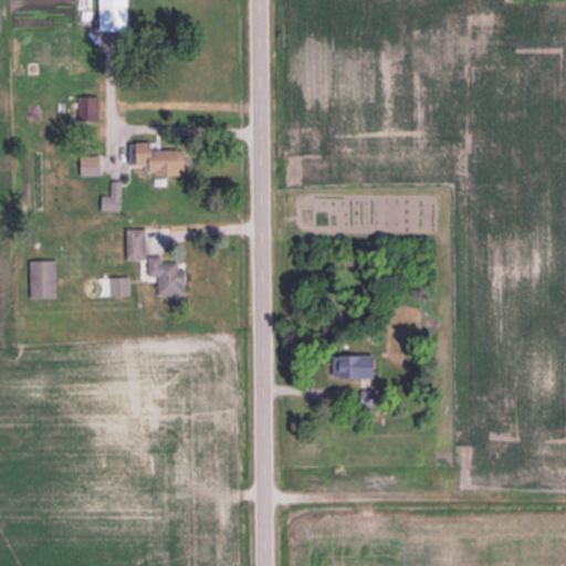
[(98,0),(98,30),(127,30),(126,0),(98,0)]
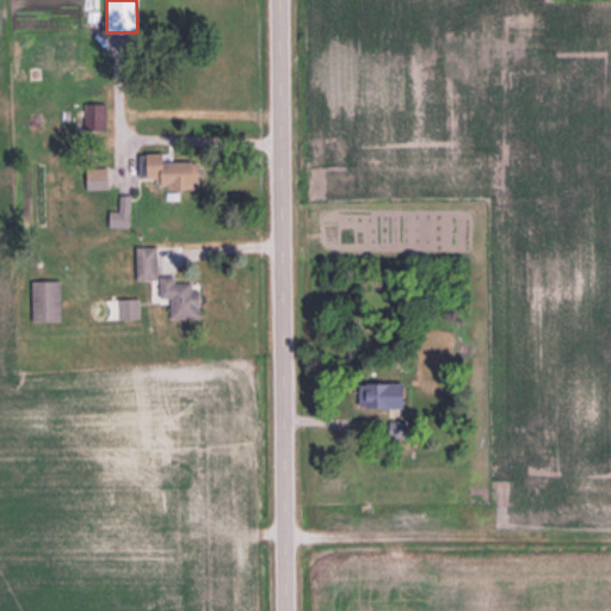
[(84,129),(105,130),(106,104),(84,103),(84,129)]
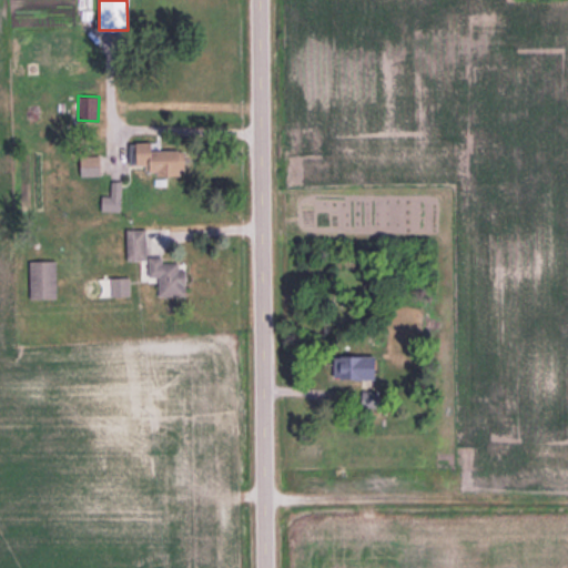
[(183,175),(183,151),(152,150),(152,142),(137,142),(137,165),(149,165),(149,174),(183,175)]
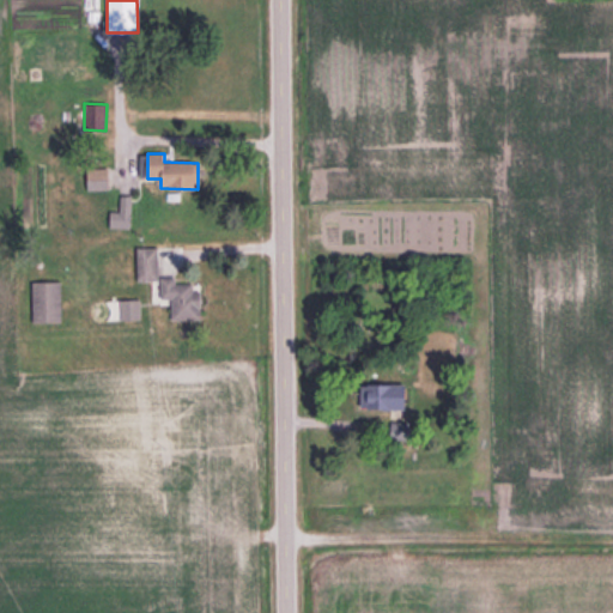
[(108,168),(86,168),(86,190),(108,190),(108,168)]
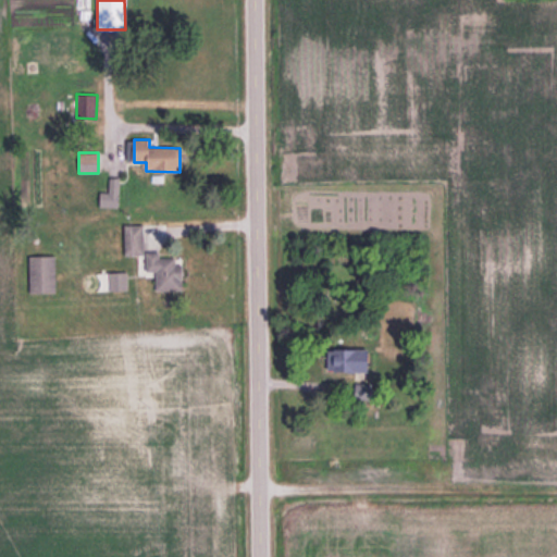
[(118,207),(119,177),(108,177),(108,193),(98,192),(98,207),(118,207)]
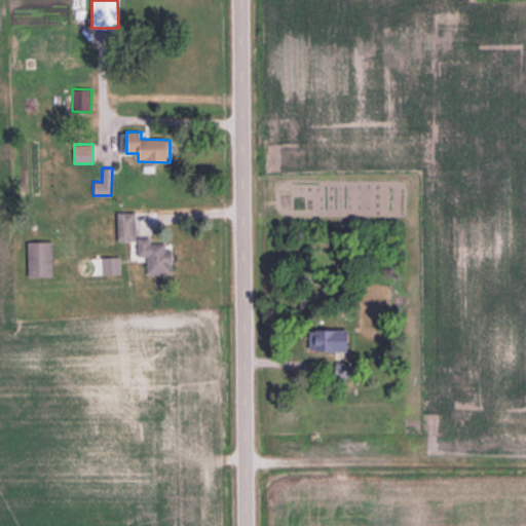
[(136,240),(136,213),(117,212),(116,240),(136,240)]
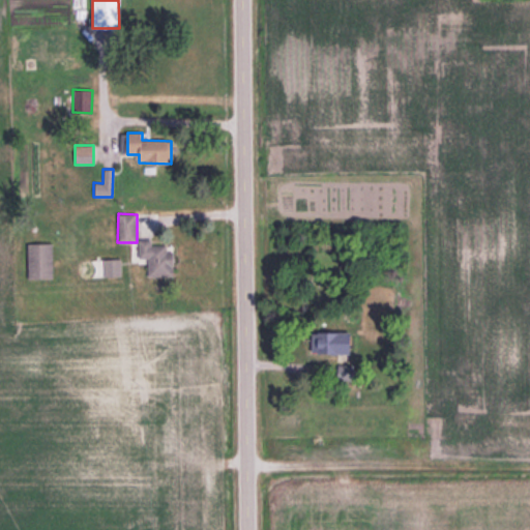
[(147,258),(147,276),(172,276),(171,244),(151,245),(151,239),(138,239),(138,259),(147,258)]
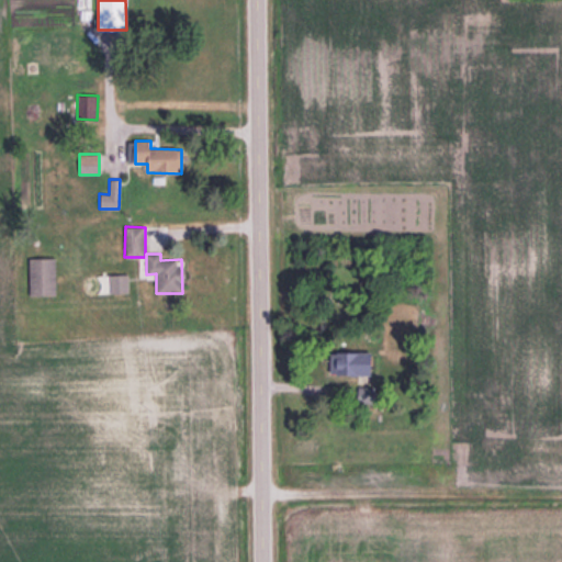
[(56,295),(55,258),(29,258),(29,295),(56,295)]
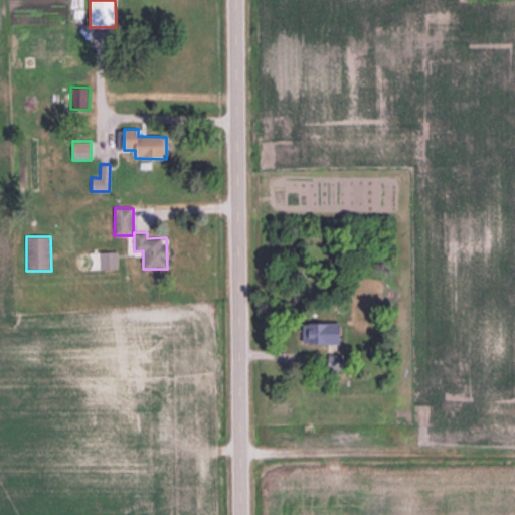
[(117,251),(90,251),(91,269),(118,268),(117,251)]
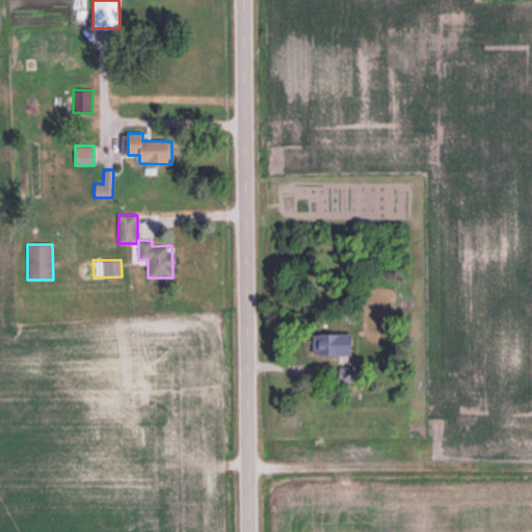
[(351,334),(313,333),(313,354),(350,355),(351,334)]
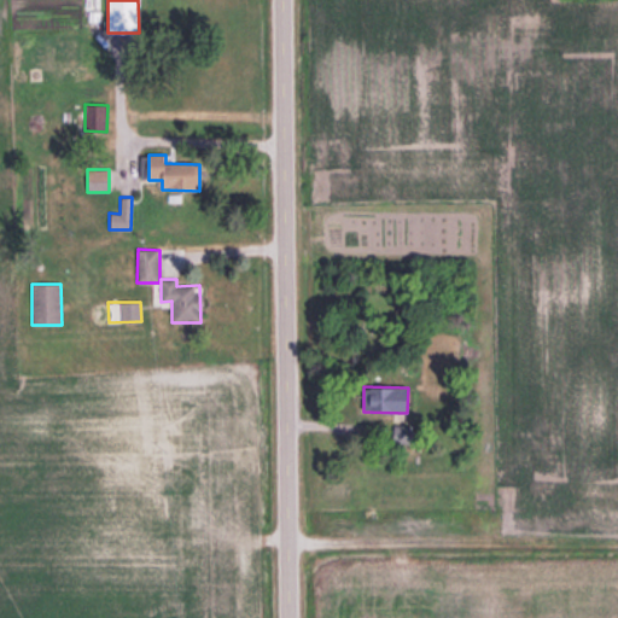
All buildings are outlined.
